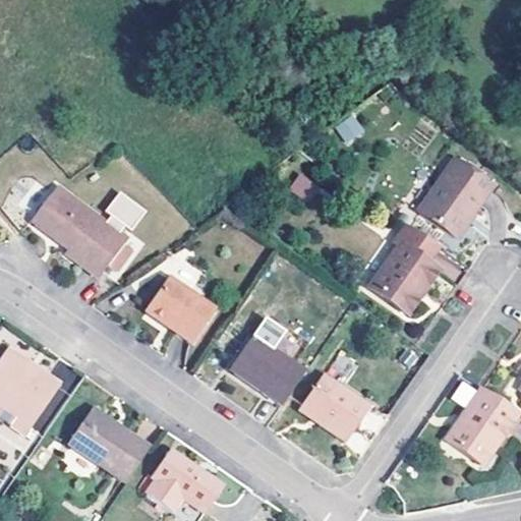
[(336,128),(346,140),(361,129),(351,116),(336,128)]
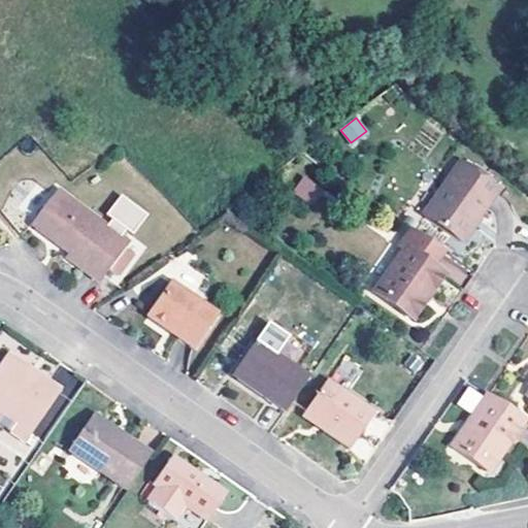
[(454,241),(473,213),(481,202),(484,205),(496,187),(457,160),(418,216),(454,241)]
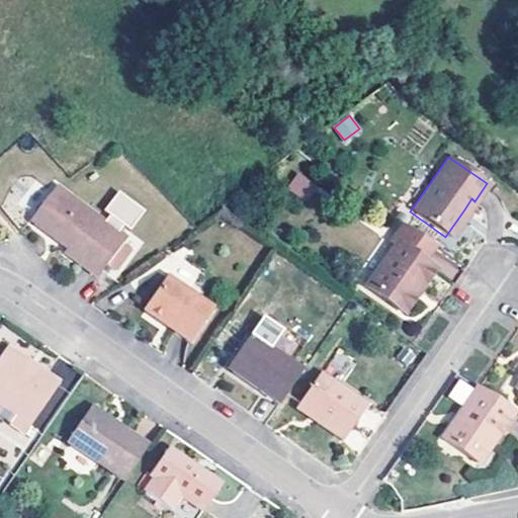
[(289,188),(301,196),(309,186),(296,178),(289,188)]
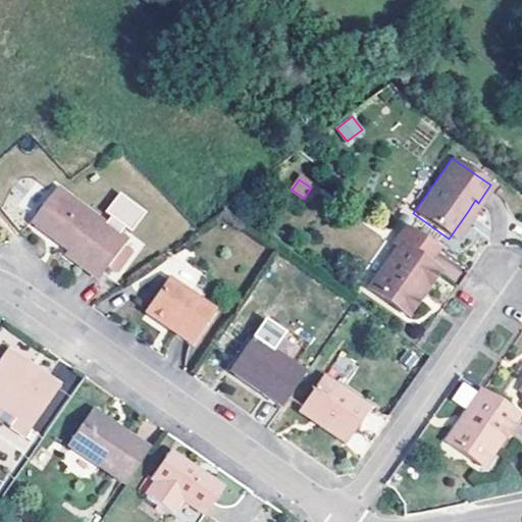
[(113,255),(122,262),(129,251),(120,244),(124,239),(53,188),(29,221),(65,248),(61,253),(97,277),(104,267),(113,255)]
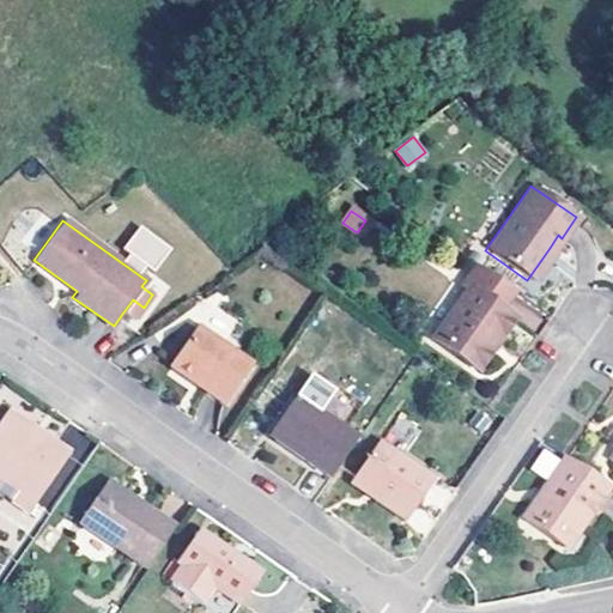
[(365,220),(357,232),(364,237),(371,225),(365,220)]
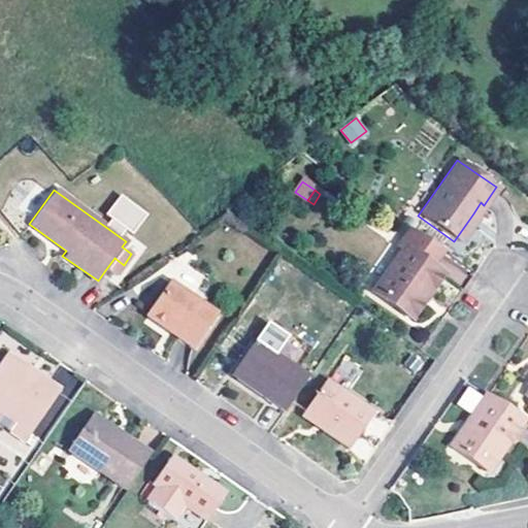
[(130,237),(149,211),(121,192),(103,218),(130,237)]
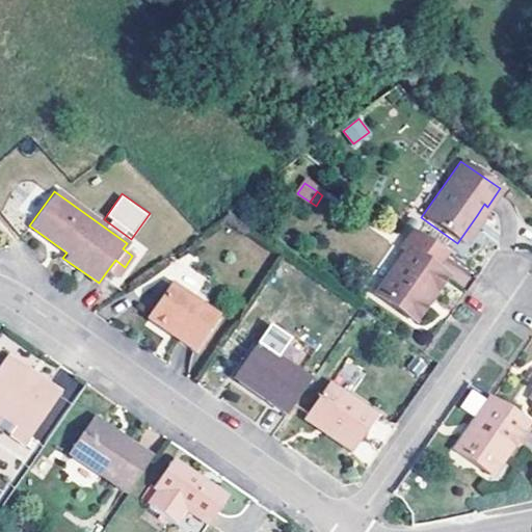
[(477,215),(457,243),(462,246),(482,218),(477,215)]
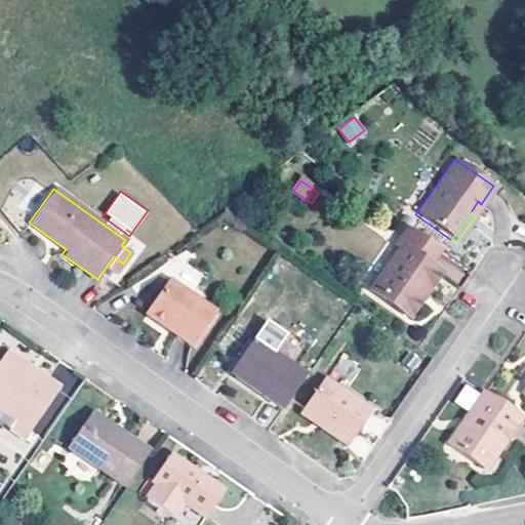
[(435,245),(406,226),(394,242),(397,245),(366,290),(403,317),(433,271),(421,263),(435,245)]
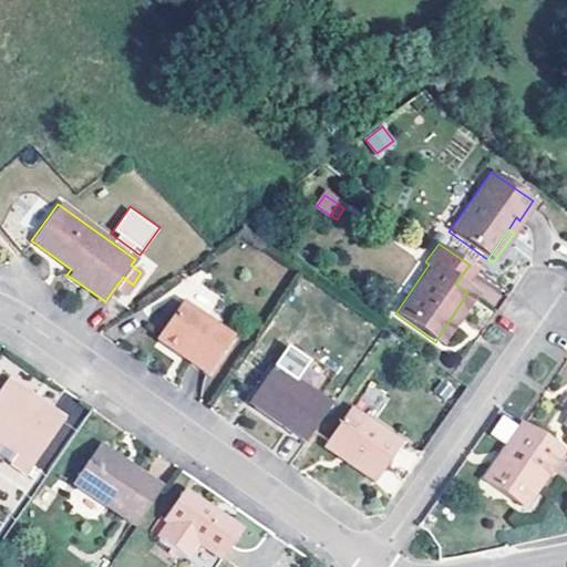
[(123,277),(113,290),(122,298),(133,285),(123,277)]
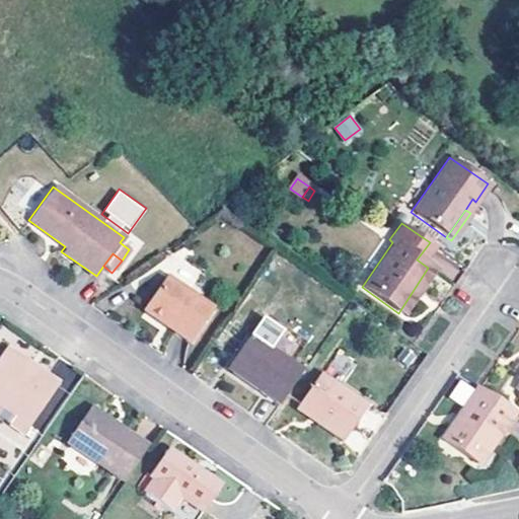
[(165,276),(144,309),(189,338),(209,306),(165,276)]
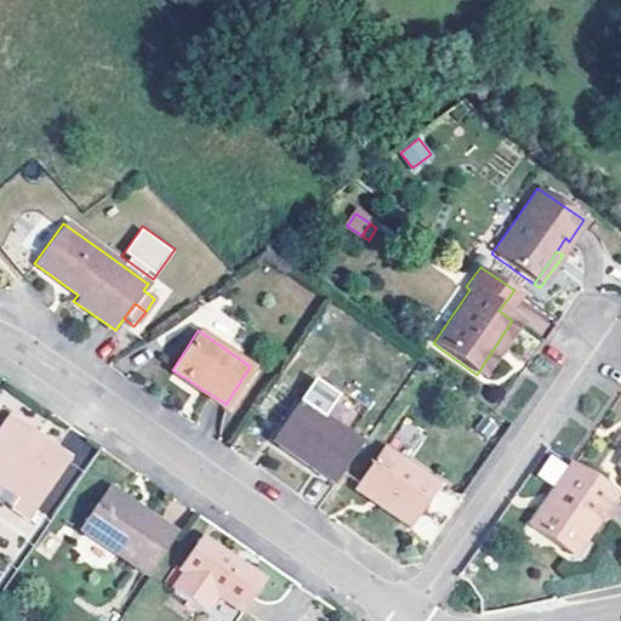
[(311,376),(296,398),(320,414),(335,392),(311,376)]
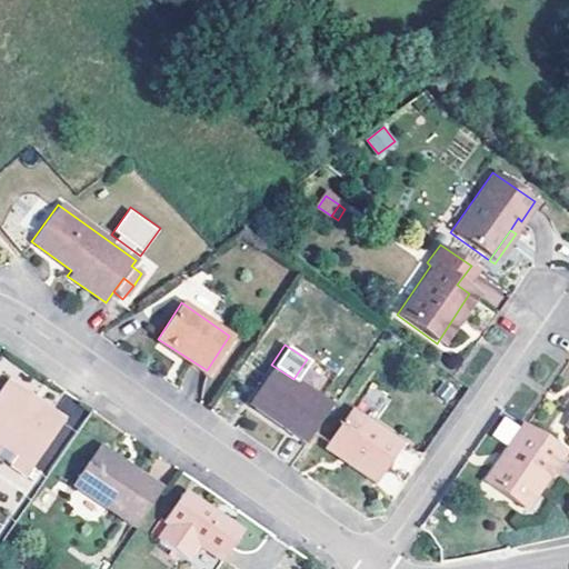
[(310,355),(307,359),(293,379),(317,395),(333,370),(310,355)]
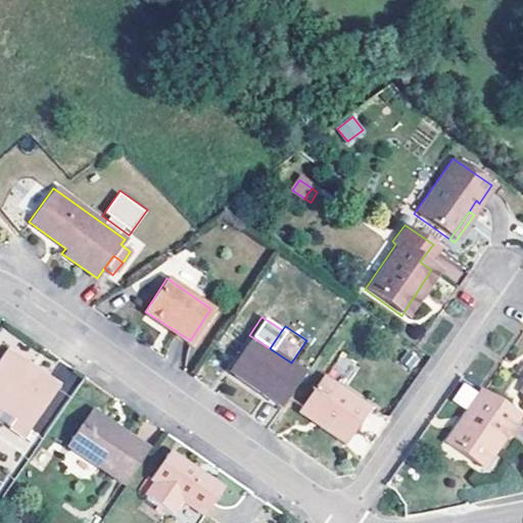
[(249,335),(231,364),(253,379),(250,383),(280,403),(302,370),(291,363),(270,348),(249,335)]
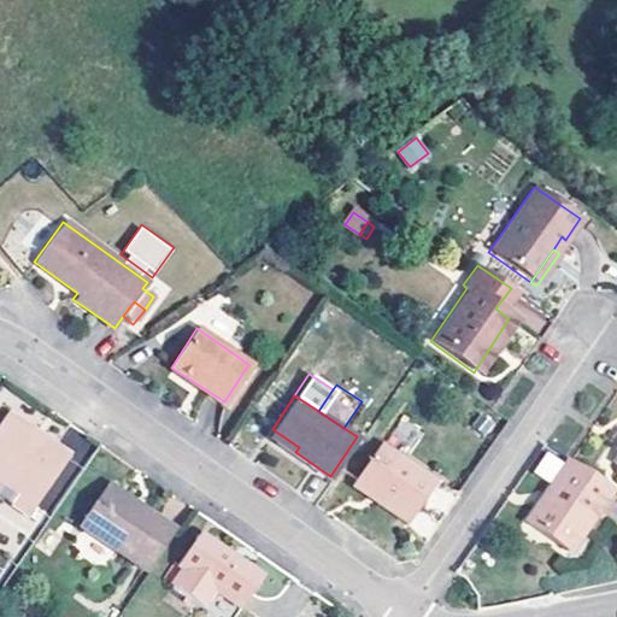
[(0,417),(45,448),(52,439),(4,406),(0,411),(0,417)]
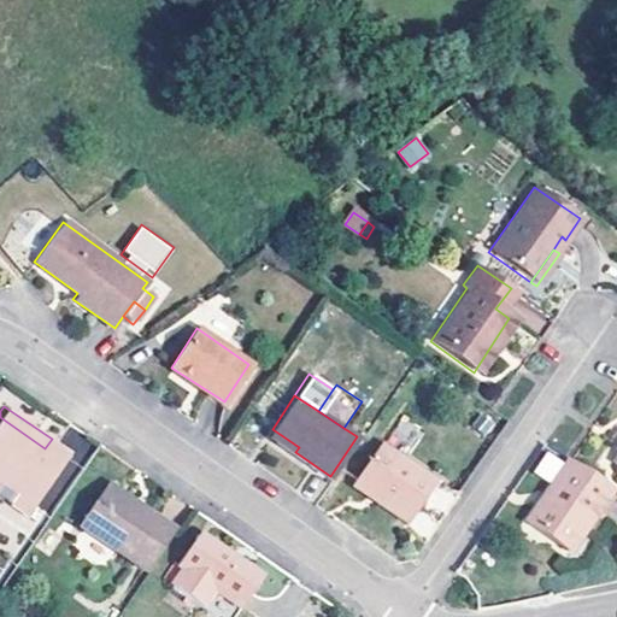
[(45,448),(0,417),(0,477),(33,500),(68,451),(52,439),(45,448)]
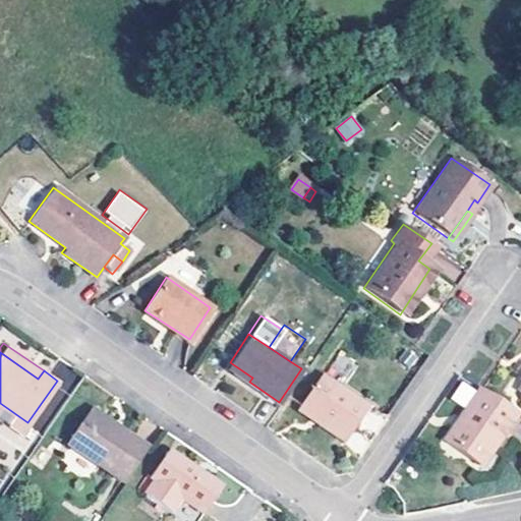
[(227,367),(249,382),(252,378),(230,362),(227,367)]
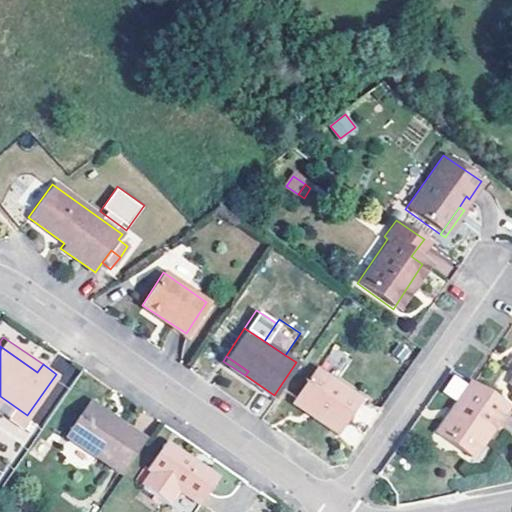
[(330,377),(315,366),(291,400),(334,429),(357,396),(330,377)]
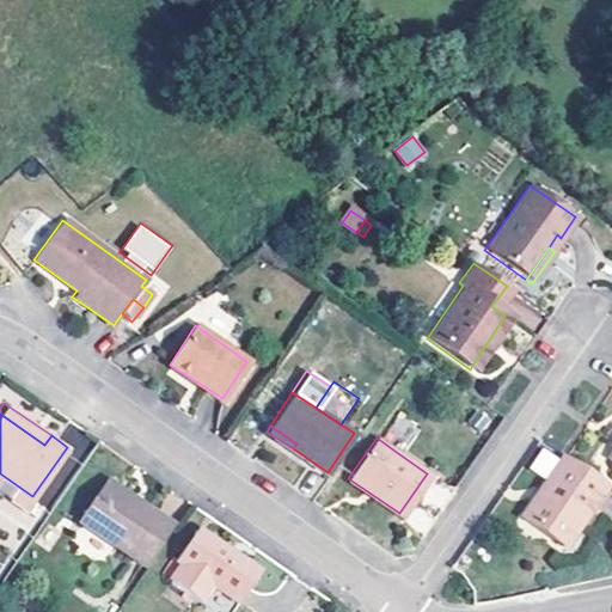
[(611,459),(611,446),(606,444),(600,452),(611,459)]
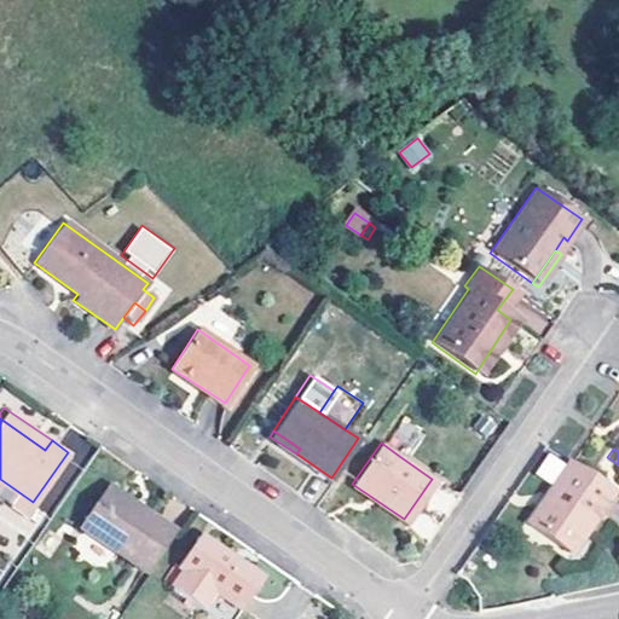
[(618,495),(586,473),(543,536),(585,565),(614,521),(618,524),(618,495)]
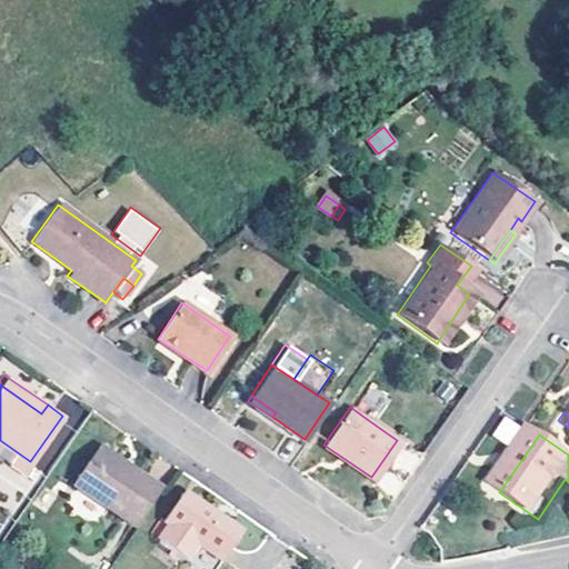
[(125,473),(129,466),(100,445),(95,452),(125,473)]
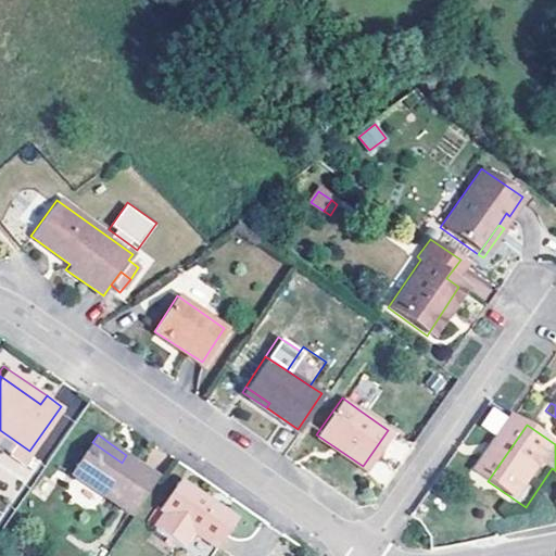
[(122,463),(92,442),(71,472),(130,515),(158,477),(126,455),(122,463)]
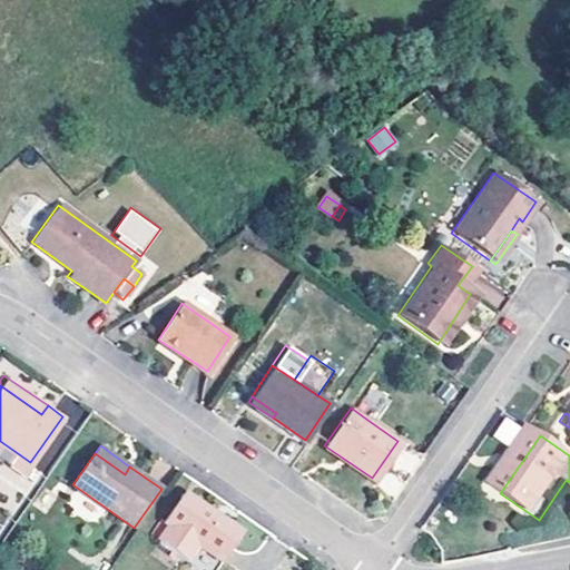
[(172,527),(161,541),(187,560),(198,544),(220,560),(241,531),(185,492),(164,521),(172,527)]
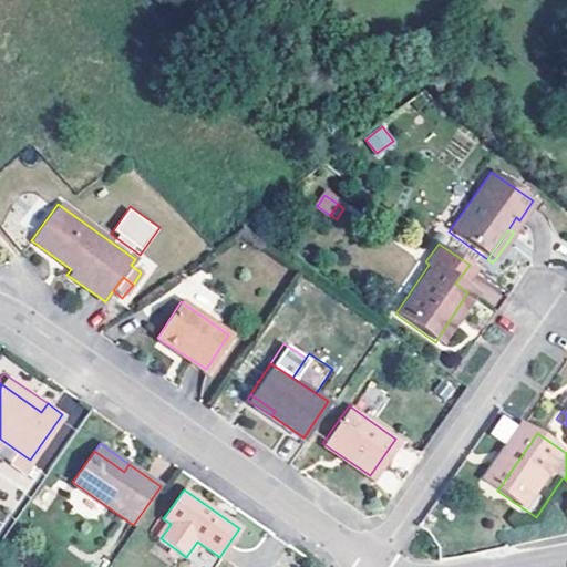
[(153,534),(161,538),(171,524),(163,518),(160,516),(150,532),(153,534)]
